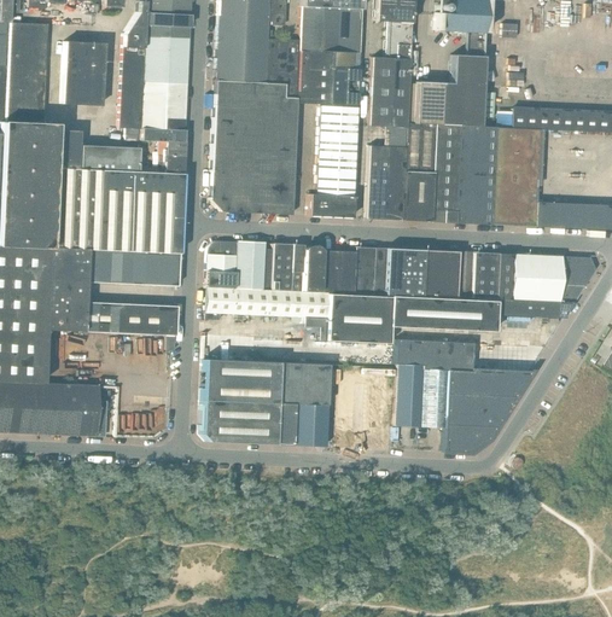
[(1,0),(1,5),(1,21),(12,22),(12,11),(12,0),(1,0)]
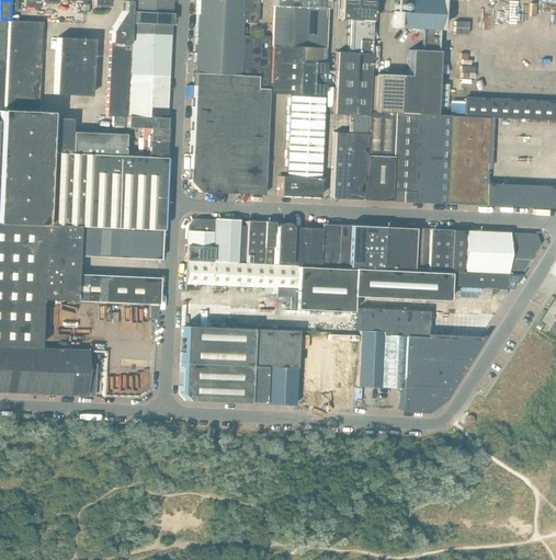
[(11,0),(11,10),(20,11),(20,0),(29,0),(29,7),(44,7),(44,1),(59,2),(58,0),(11,0)]
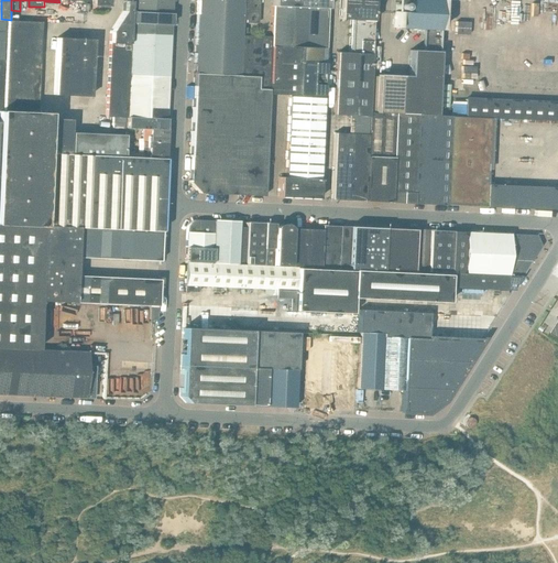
[(127,10),(115,30),(115,43),(133,43),(134,0),(128,0),(127,10)]
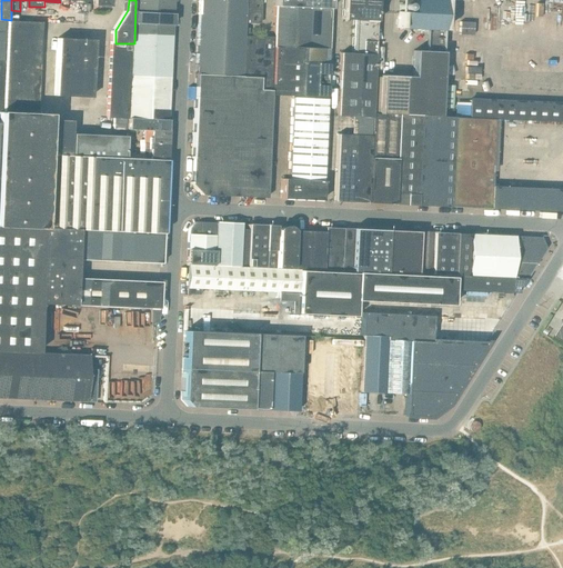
[(137,0),(136,33),(176,35),(177,0),(137,0)]
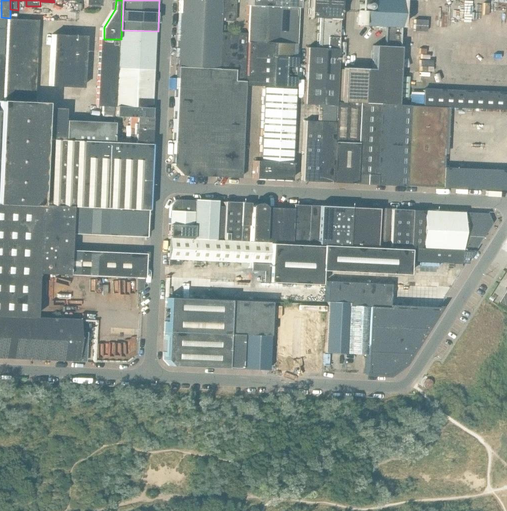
[(183,0),(176,165),(185,175),(243,178),(248,81),(247,81),(249,33),(228,32),(228,25),(224,25),(224,17),(224,0),(183,0)]
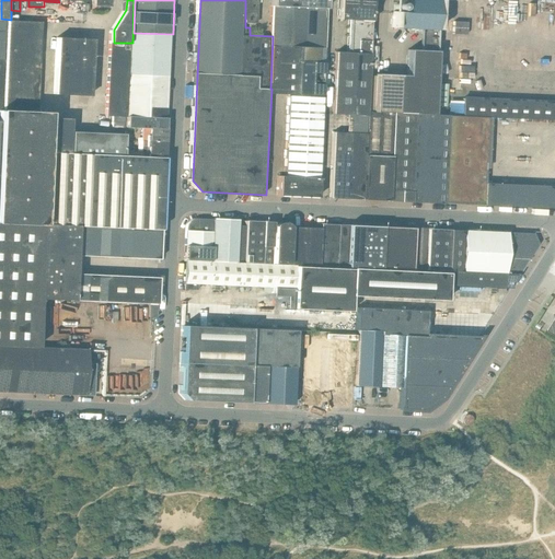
[(249,22),(261,22),(261,0),(245,0),(245,19),(250,19),(249,22)]
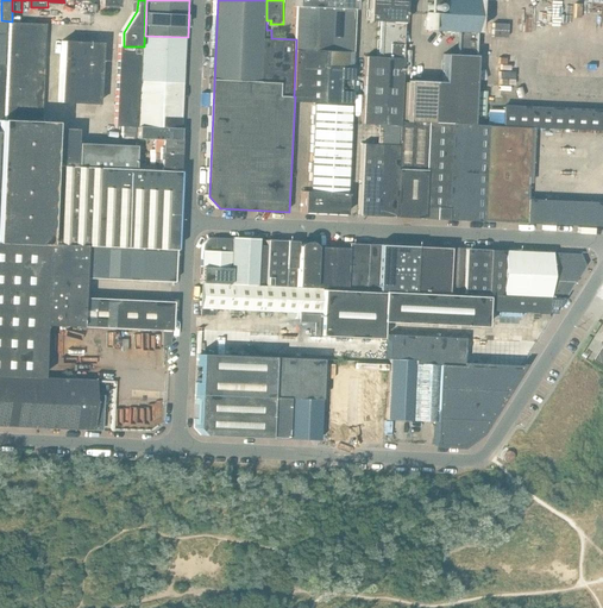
[(358,8),(358,0),(300,0),(299,49),(311,49),(333,50),(335,7),(358,8)]
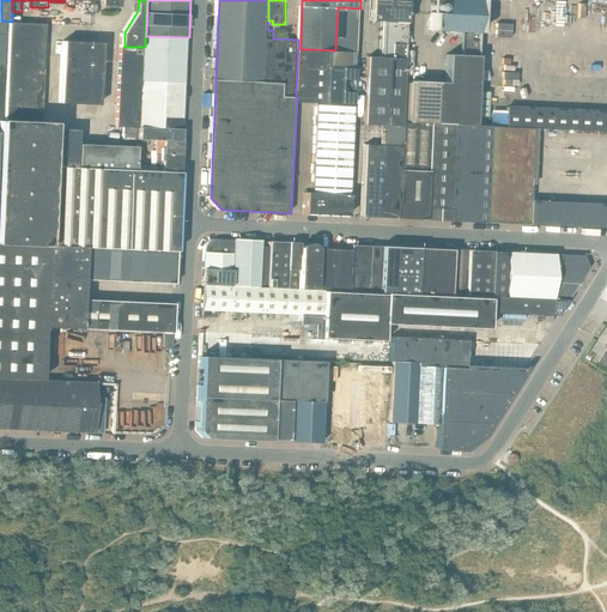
[(375,0),(374,20),(387,20),(384,56),(372,56),(369,125),(405,126),(411,0),(375,0)]
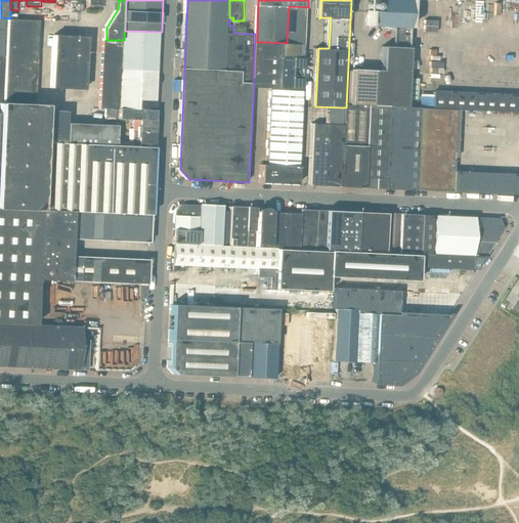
[(373,0),(373,10),(372,25),(413,27),(414,0),(373,0)]
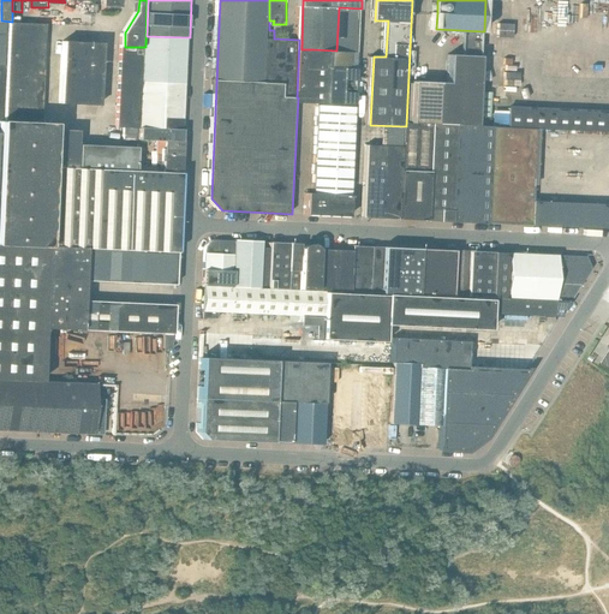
[(12,43),(12,33),(13,22),(12,22),(1,21),(1,5),(0,4),(0,119),(3,120),(9,120),(10,108),(10,97),(11,87),(11,76),(11,65),(12,54),(12,43)]
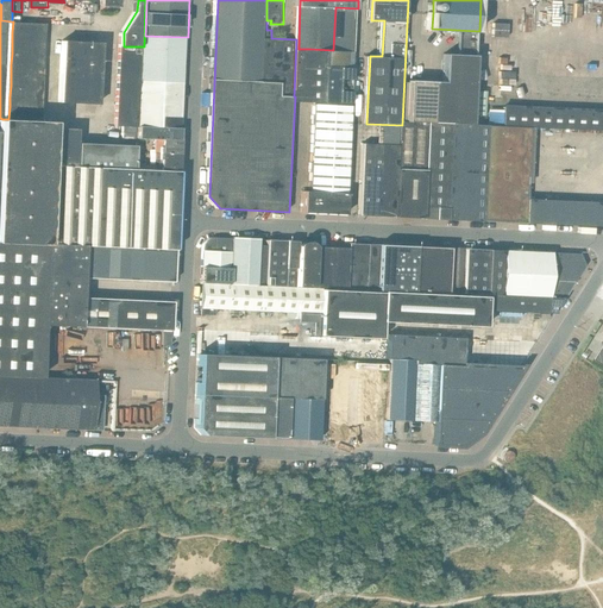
[(356,51),(357,30),(358,8),(335,7),(333,50),(356,51)]
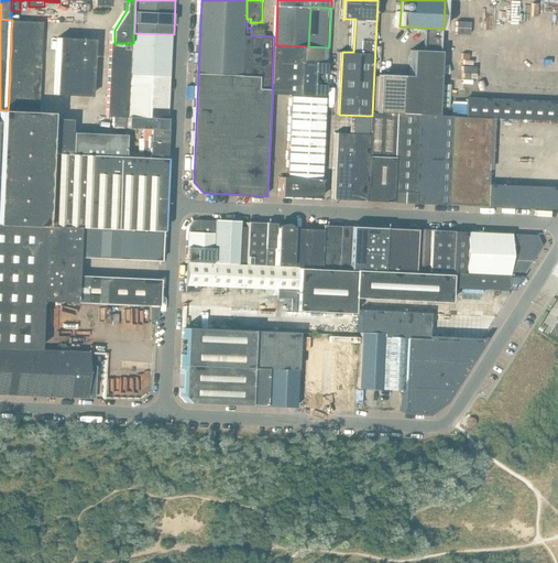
[(12,20),(11,30),(44,32),(45,21),(12,20)]
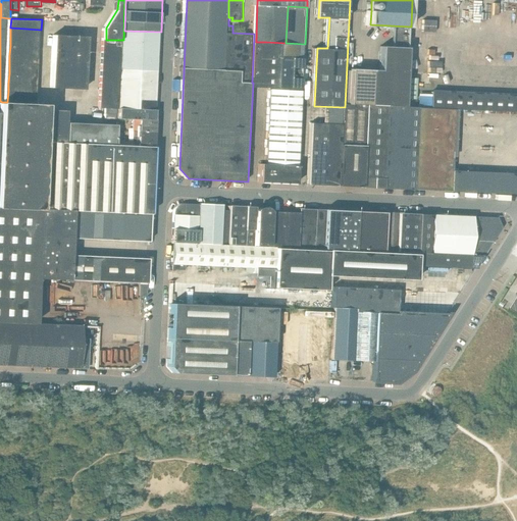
[(41,38),(41,30),(10,28),(10,37),(41,38)]
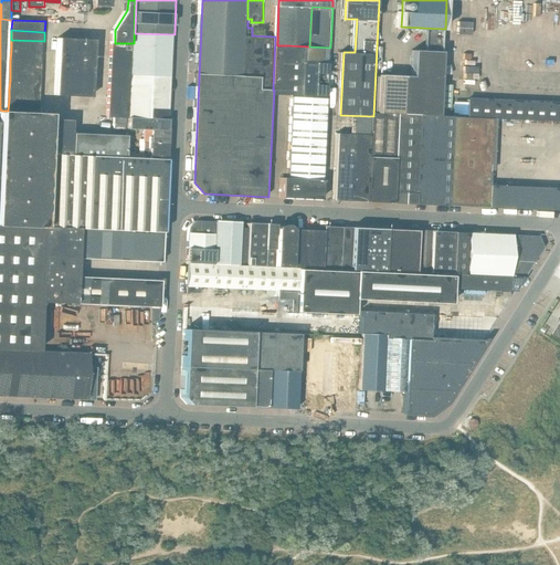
[(135,33),(134,53),(173,55),(175,34),(135,33)]
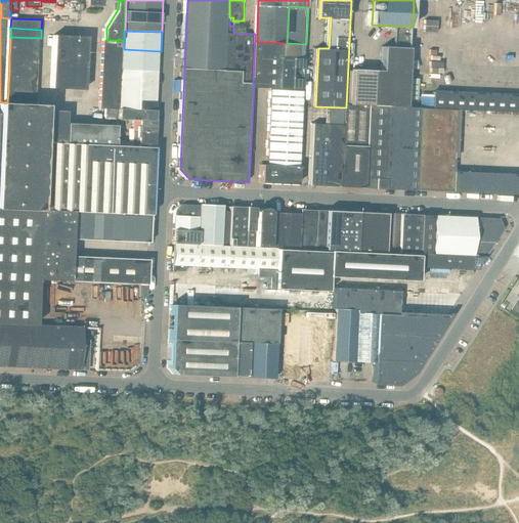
[(55,60),(67,61),(68,35),(56,35),(55,60)]
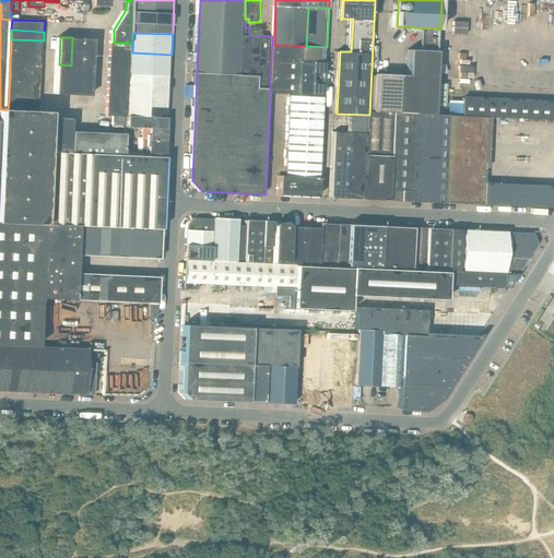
[(72,37),(71,66),(82,66),(83,38),(72,37)]
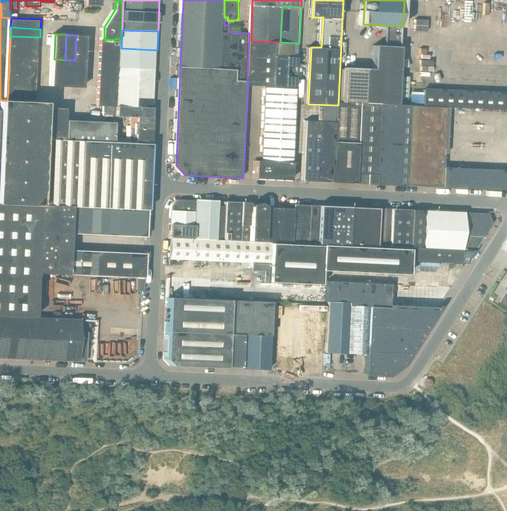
[(75,60),(86,61),(87,35),(76,35),(75,60)]
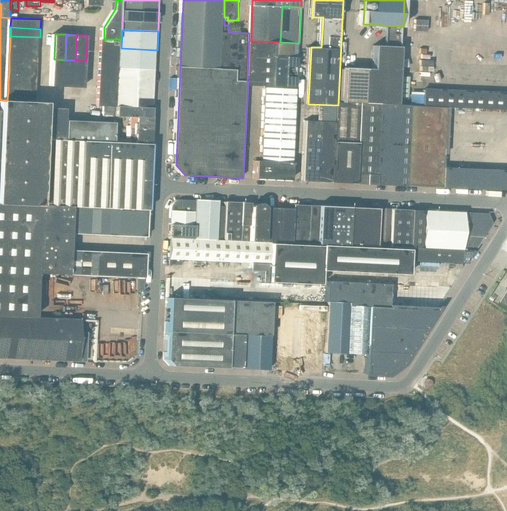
[(10,36),(10,45),(40,46),(40,37),(10,36)]
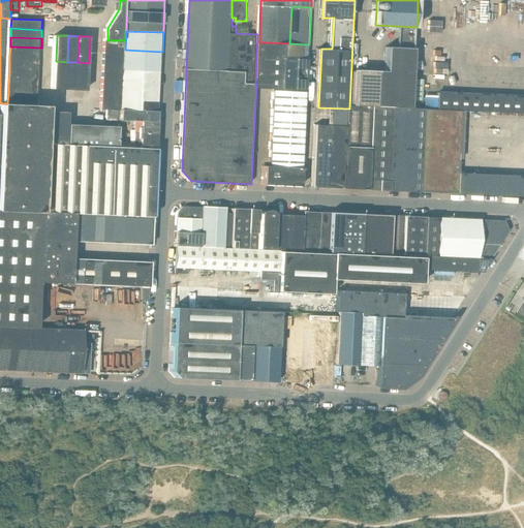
[(268,88),(270,42),(259,42),(257,88),(258,88),(268,88)]
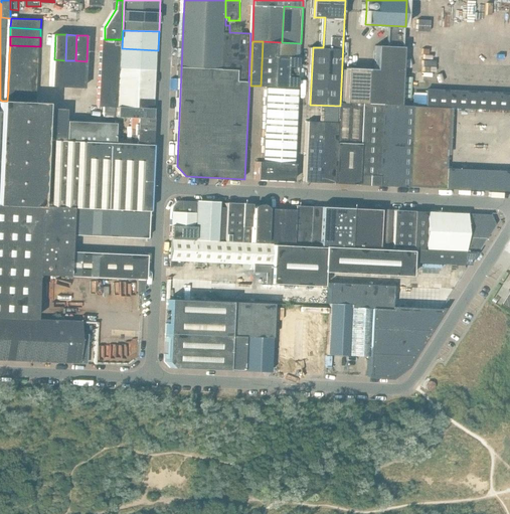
[(301,43),(282,42),(263,41),(261,86),(270,87),(298,88),(299,88),(301,43)]
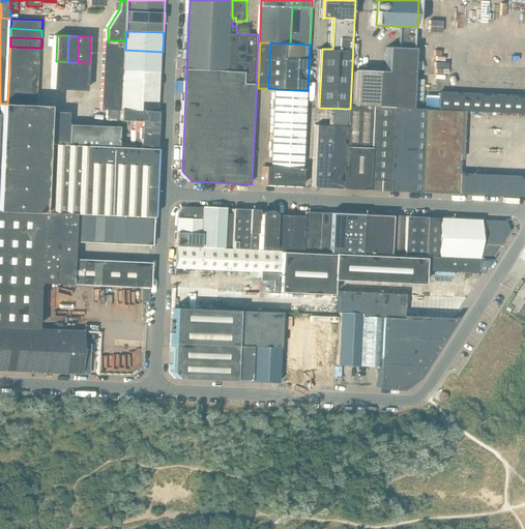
[(359,69),(357,106),(376,106),(402,107),(414,108),(417,48),(390,46),(389,71),(381,70),(359,69)]
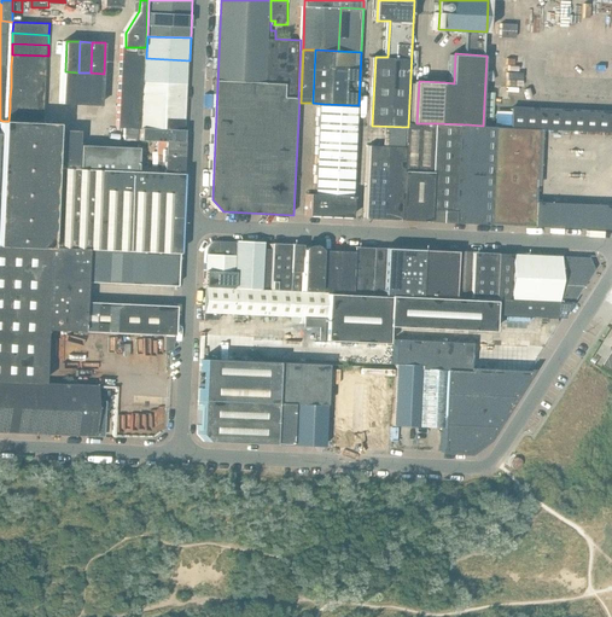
[(12,54),(11,65),(47,67),(48,56),(12,54)]
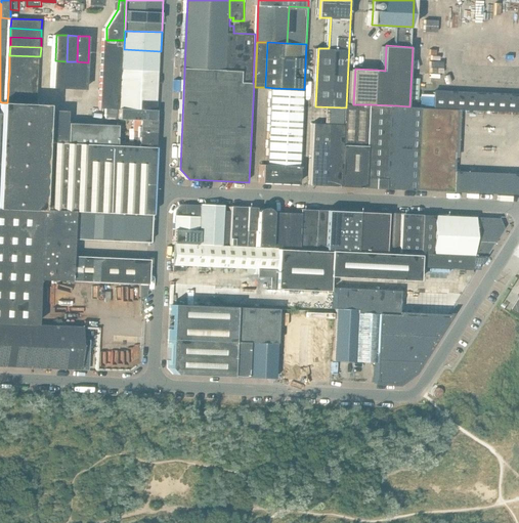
[(160,71),(161,51),(124,49),(123,69),(160,71)]
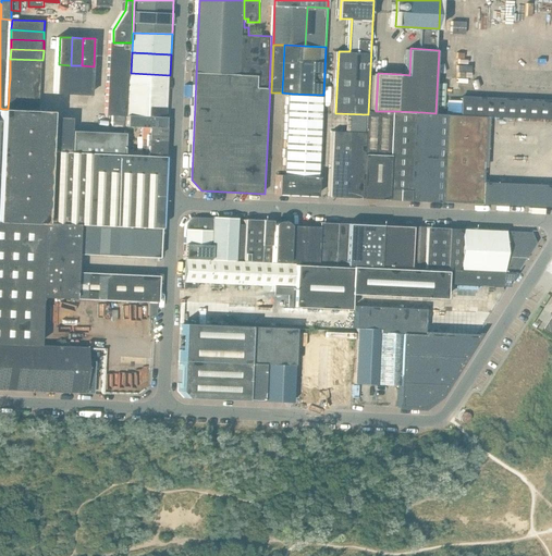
[(10,59),(10,69),(43,70),(43,60),(10,59)]
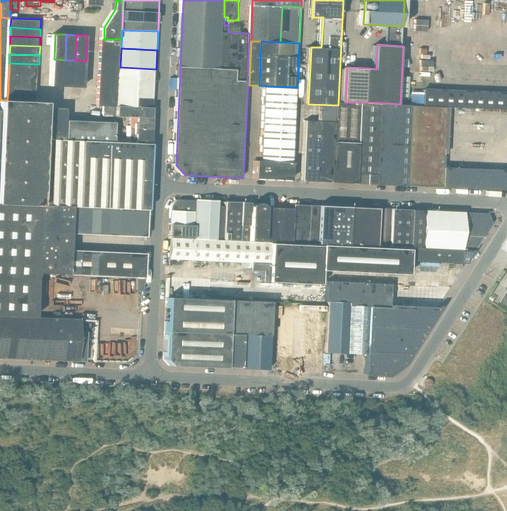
[(53,85),(64,85),(65,60),(54,59),(53,85)]
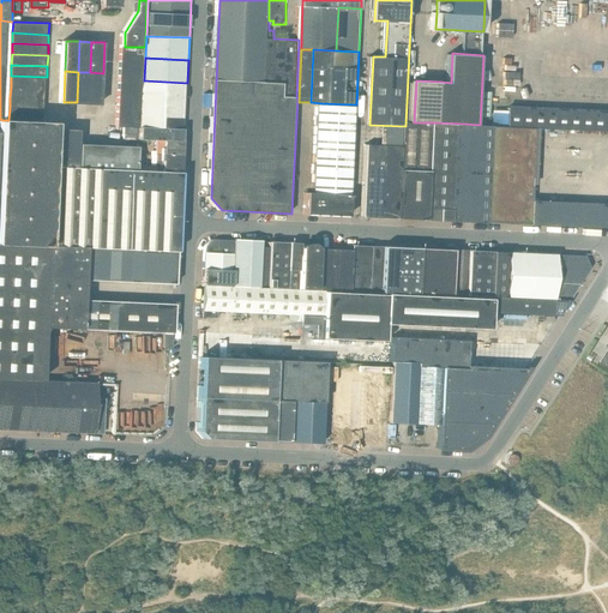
[(89,103),(90,72),(78,72),(77,102),(89,103)]
